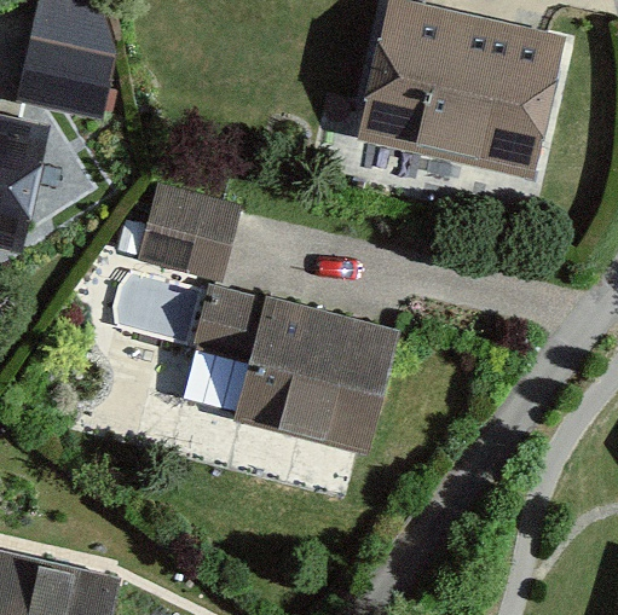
[(36,0),(17,97),(70,106),(107,114),(119,61),(117,52),(104,0),(36,0)]
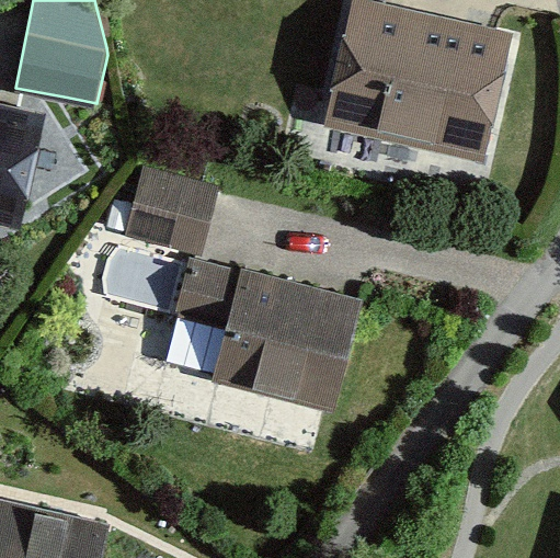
[(484,161),(514,31),(379,0),(350,0),(323,125),(484,161)]
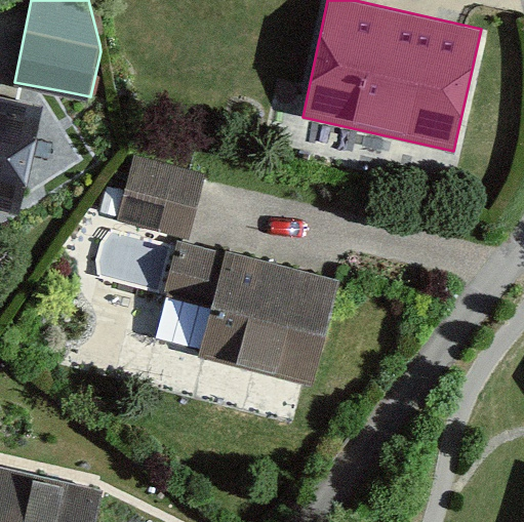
[(42,106),(0,96),(0,204),(19,209),(42,106)]
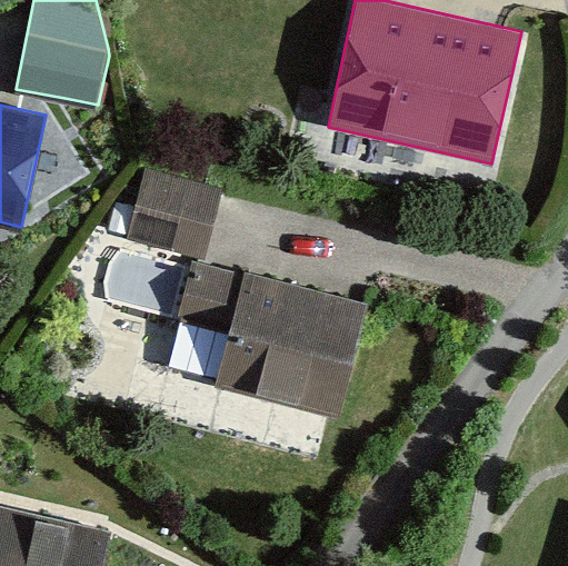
[(147,162),(131,234),(209,251),(226,180),(147,162)]
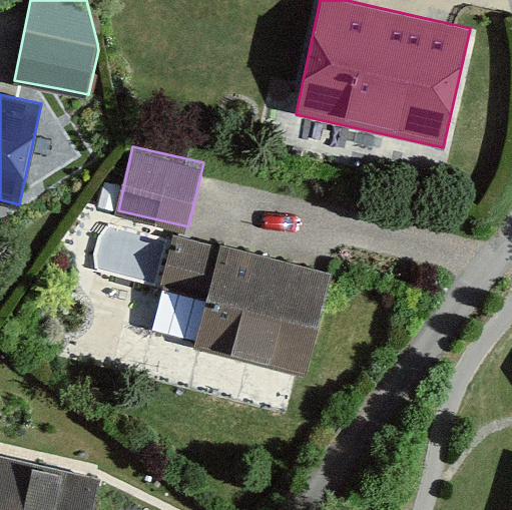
[(304,379),(333,269),(173,226),(157,288),(204,301),(191,350),(296,377),(304,379)]
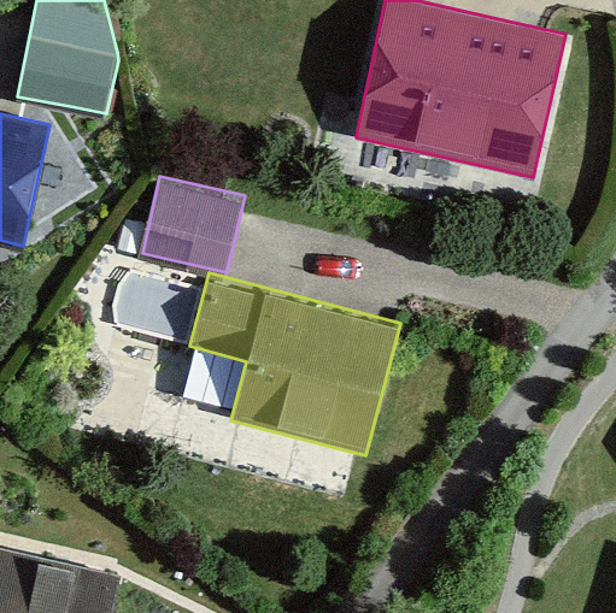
[(115,612),(123,578),(0,549),(0,612),(115,612)]
